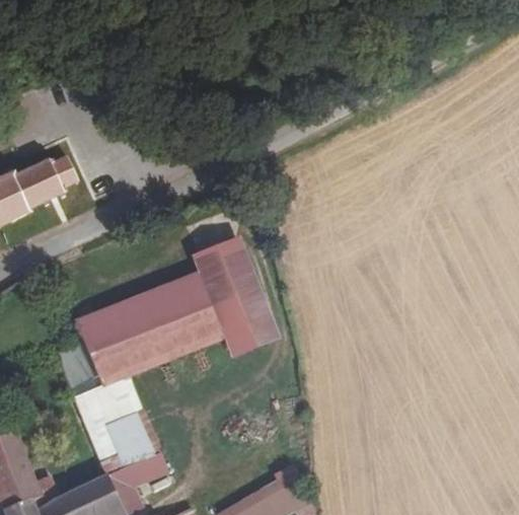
[(73,206),(63,184),(51,158),(15,173),(13,171),(0,176),(0,225),(30,213),(28,208),(49,200),(55,214),(73,206)]
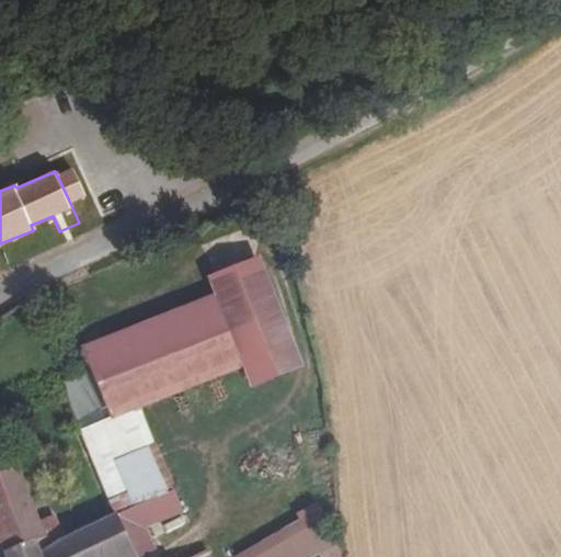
[(229,231),(204,242),(213,262),(238,251),(229,231)]
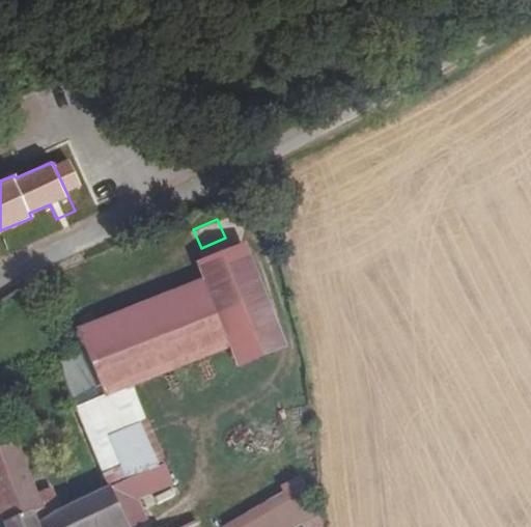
[(105,395),(123,389),(231,345),(240,365),(286,345),(244,243),(197,261),(203,276),(78,326),(77,327),(99,380),(105,395)]
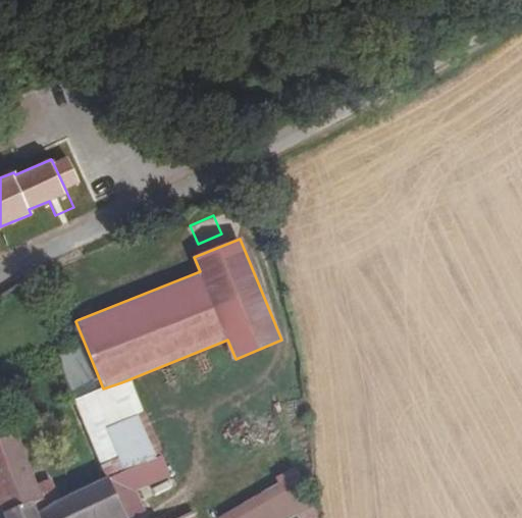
[(103,389),(97,373),(84,379),(90,395),(103,389)]
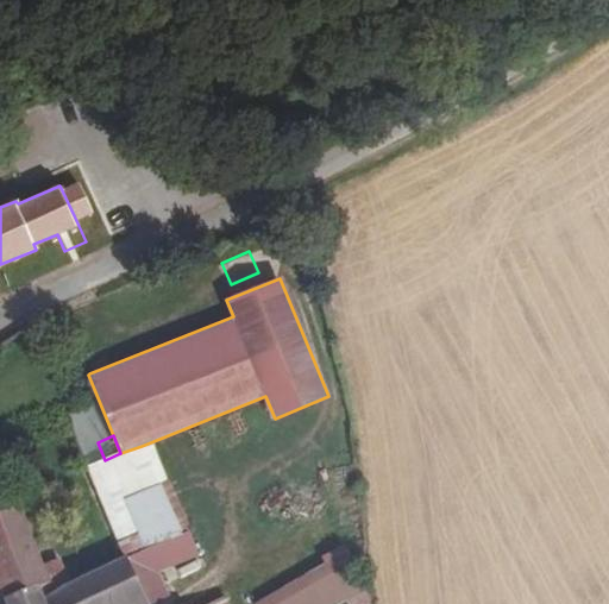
[(105,460),(89,467),(106,505),(124,498),(158,483),(142,446),(120,453),(105,460)]
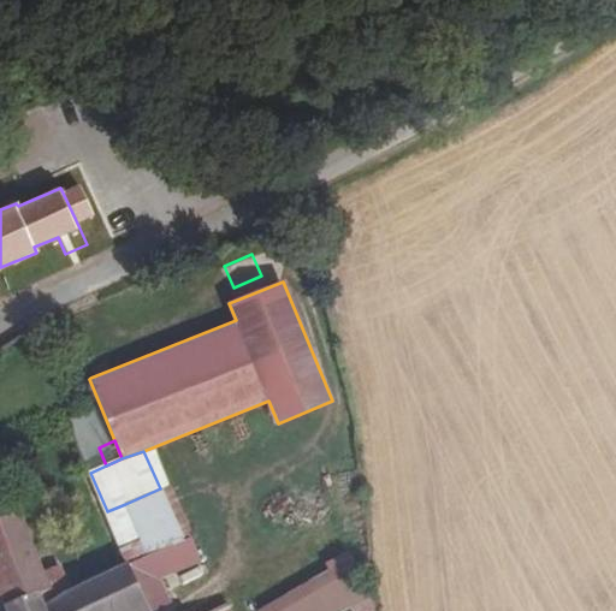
[(173,482),(160,488),(125,504),(147,556),(160,550),(195,535),(173,482)]
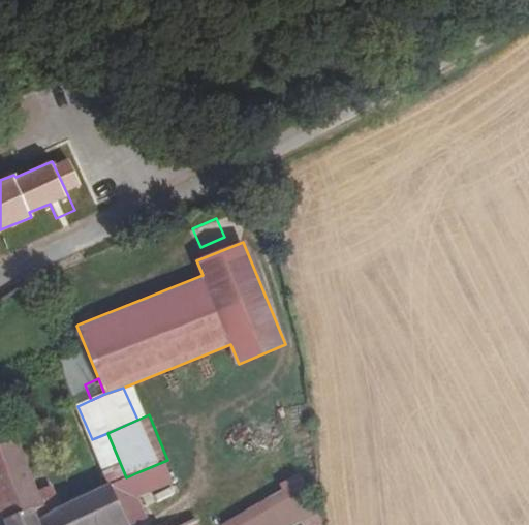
[(43,503),(16,436),(0,442),(0,507),(5,521),(33,508),(43,503)]
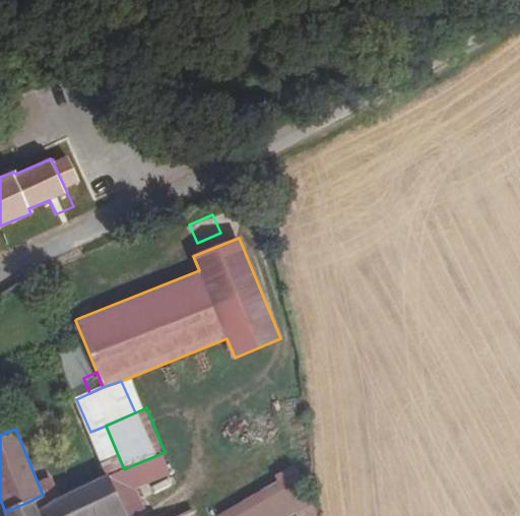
[(124,469),(135,496),(141,509),(152,504),(135,464),(124,469)]
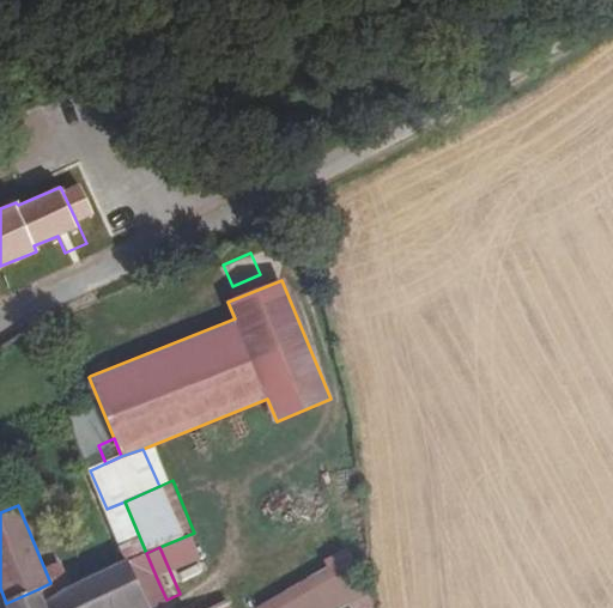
[(159,584),(146,553),(127,561),(140,594),(159,584)]
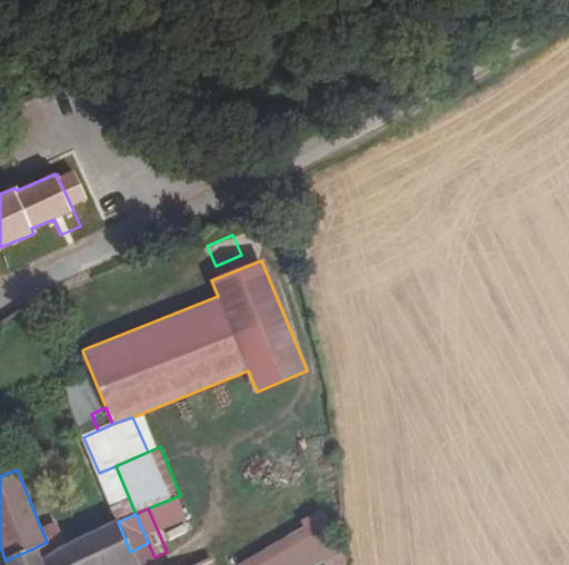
[(260,559),(263,564),(310,564),(342,547),(328,521),(260,559)]
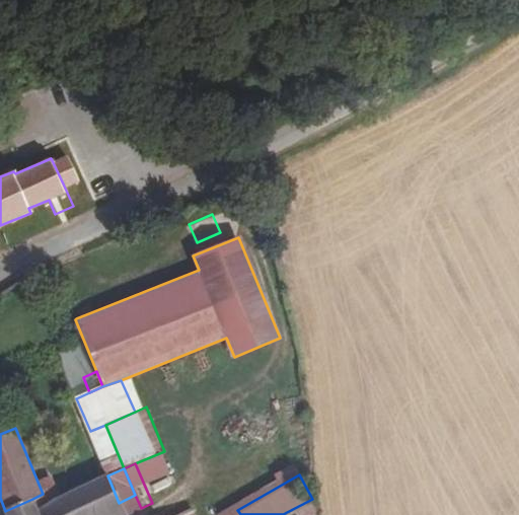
[(5,511),(6,514),(124,514),(119,503),(107,475),(38,509),(32,499),(5,511)]
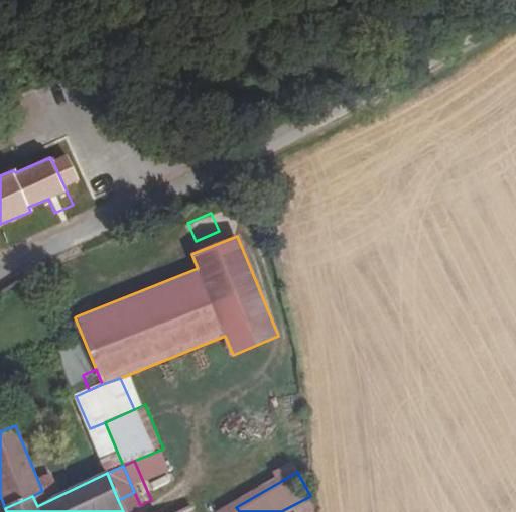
[(196,511),(191,502),(170,511),(196,511)]
